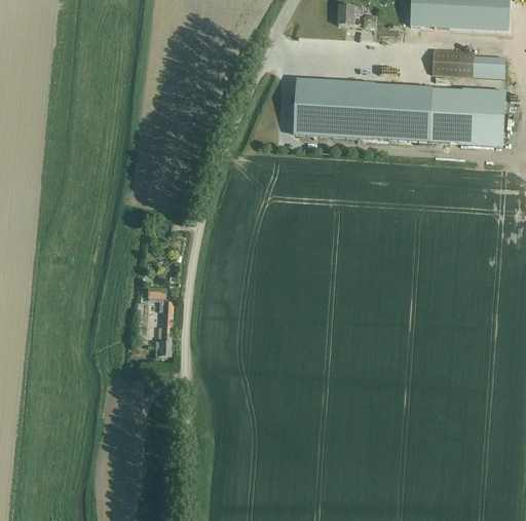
[(509,30),(510,0),(412,0),(411,24),(509,30)]
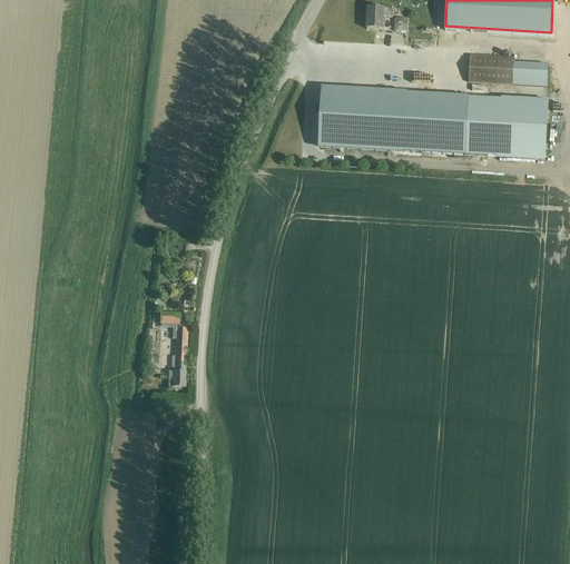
[(393,13),(393,3),(367,2),(366,23),(384,25),(384,12),(393,13)]
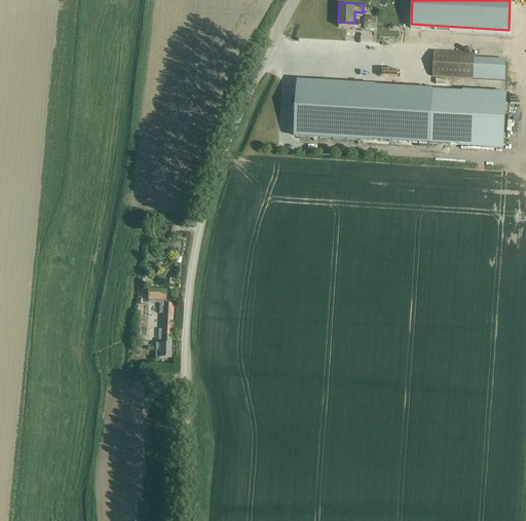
[(365,12),(365,25),(376,25),(377,13),(365,12)]
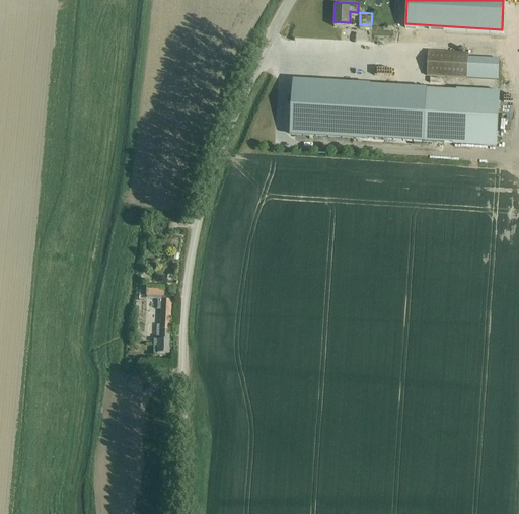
[(466,73),(468,49),(428,46),(426,71),(466,73)]
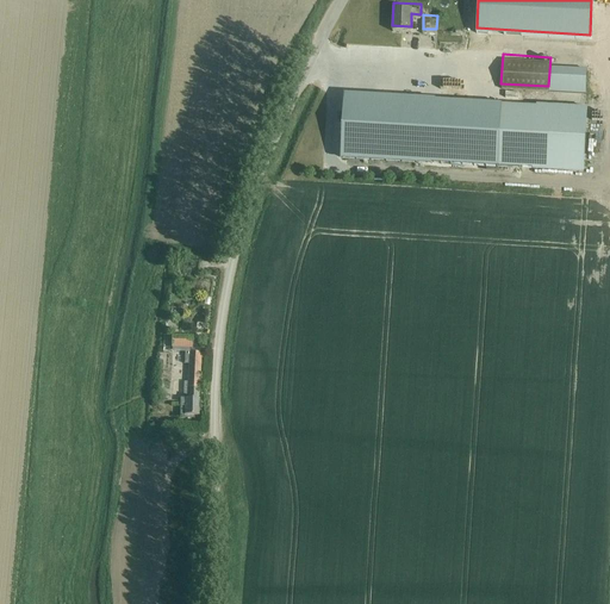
[(549,63),(548,86),(584,89),(586,66),(577,64),(549,63)]
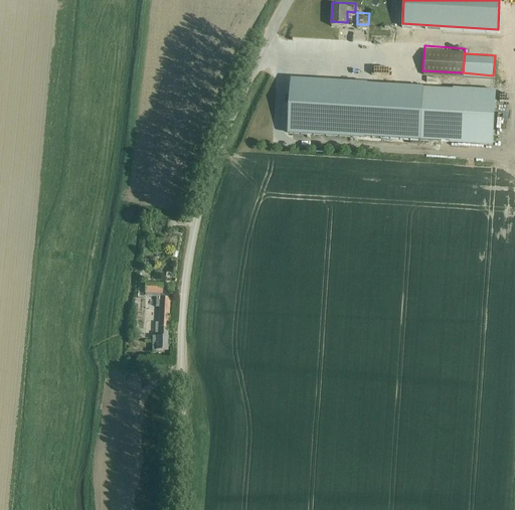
[(291,94),(289,129),(343,132),(419,136),(483,140),(491,140),(493,113),(494,89),(422,85),(352,80),(292,77),(291,94)]
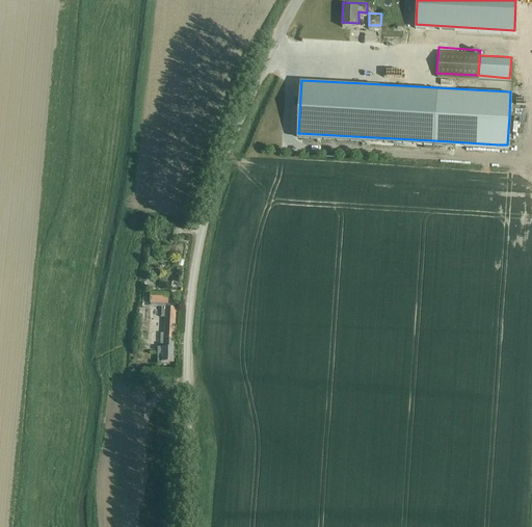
[(150,288),(150,298),(167,299),(168,288),(150,288)]
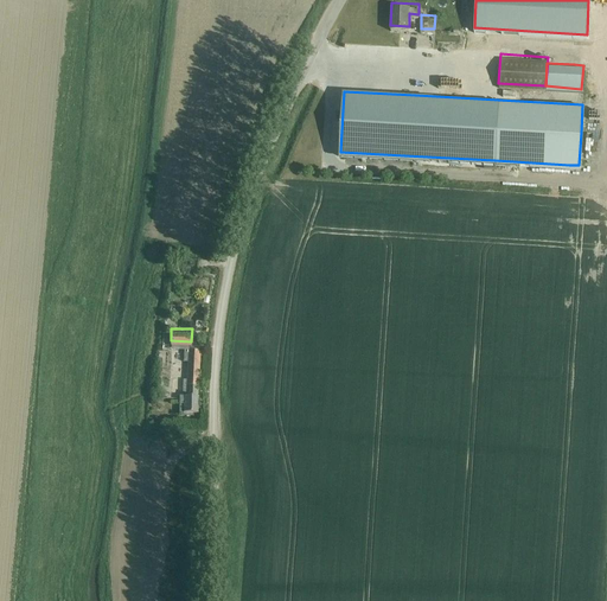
[(187,391),(179,391),(179,400),(184,400),(184,408),(198,408),(199,381),(199,372),(199,366),(200,346),(189,345),(187,381),(187,391)]
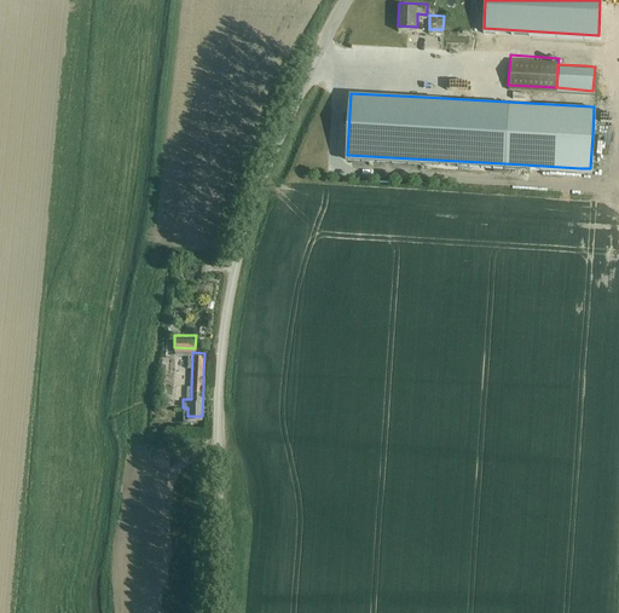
All buildings are outlined.
